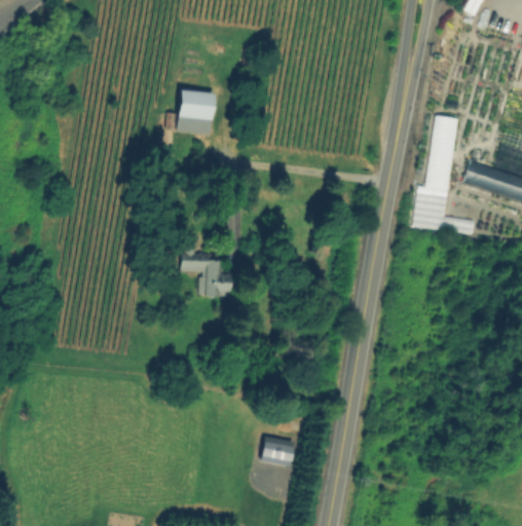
[(177,130),(182,89),(217,94),(212,135),(177,130)]
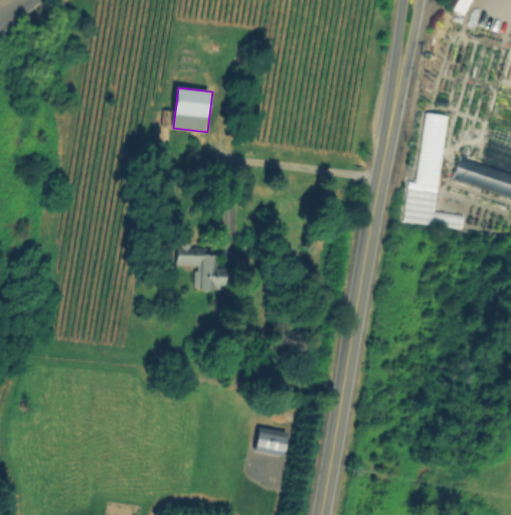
[(173,127),(164,127),(165,110),(175,111),(173,127)]
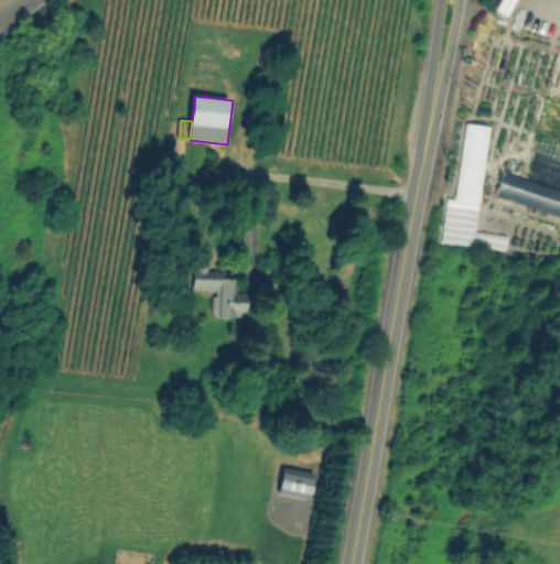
[(456,201),(449,201),(448,206),(481,209),(490,127),(465,123),(456,201)]
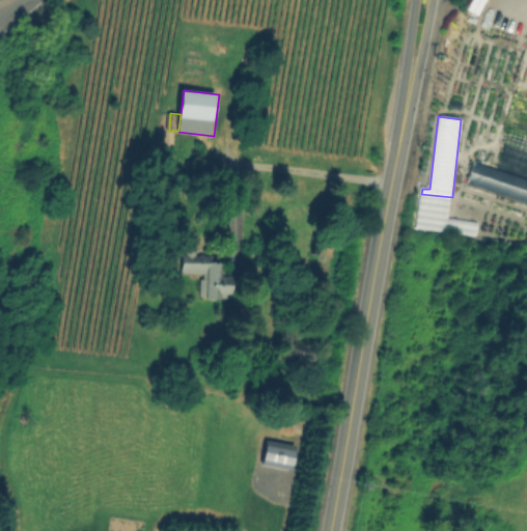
[(467,184),(526,201),(526,177),(474,162),(467,184)]
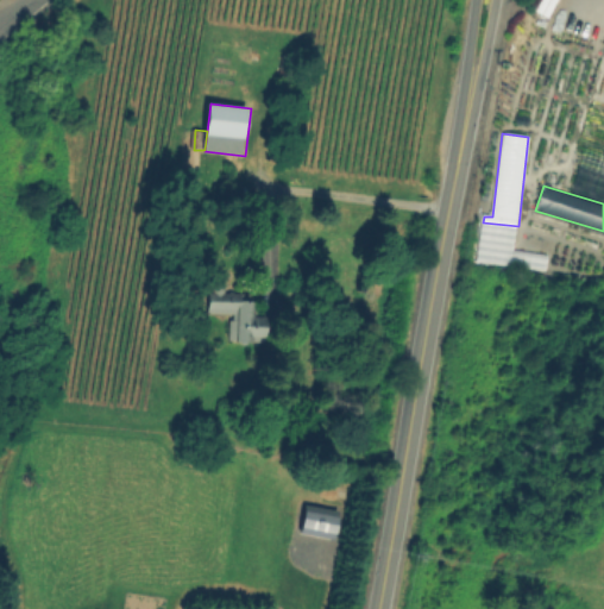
[(209,314),(211,294),(215,294),(215,282),(228,283),(228,294),(253,295),(253,300),(257,300),(257,306),(262,306),(262,318),(269,318),(269,341),(256,341),(256,343),(233,343),(233,320),(237,320),(237,314),(209,314)]
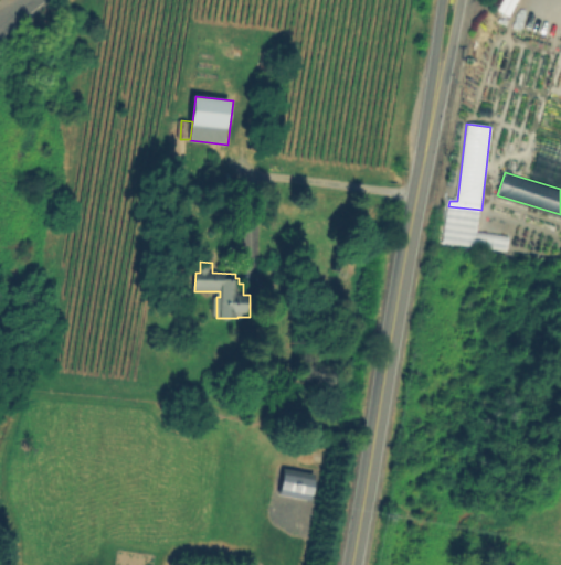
[(309,500),(277,493),(282,470),(314,477),(309,500)]
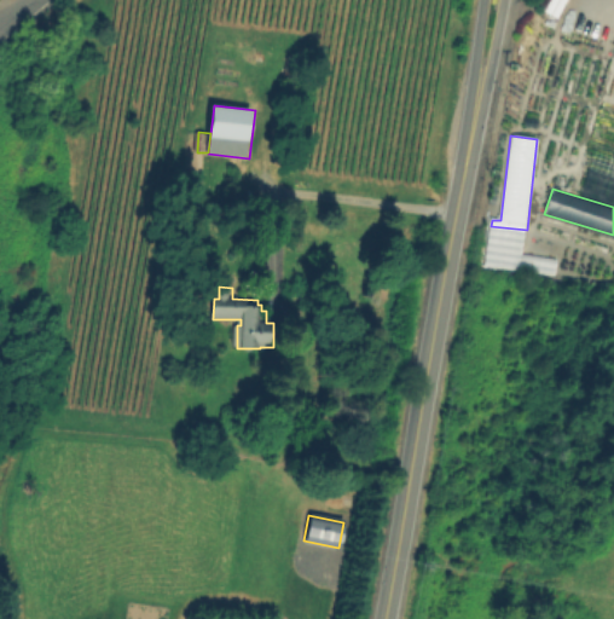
All buildings are outlined.
